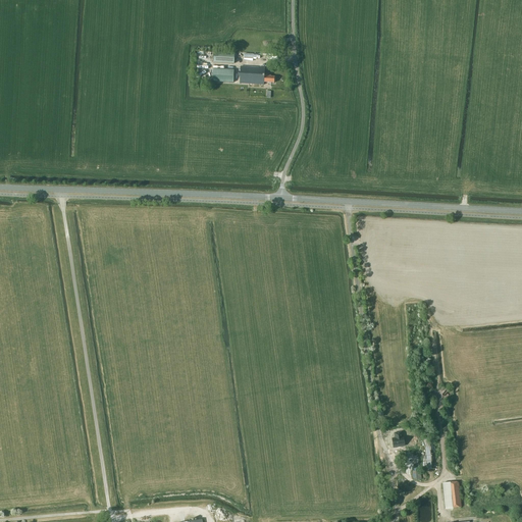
[(245,47),(244,54),(254,56),(255,52),(252,52),(253,49),(245,47)]
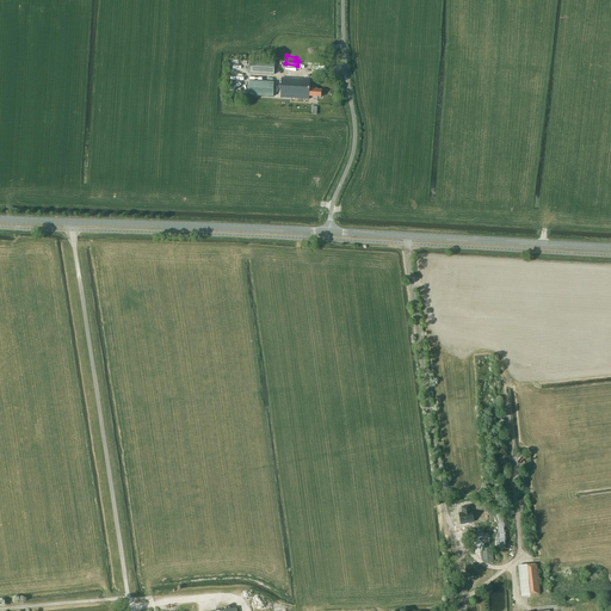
[(275,62),(251,61),(250,73),(273,74),(275,62)]
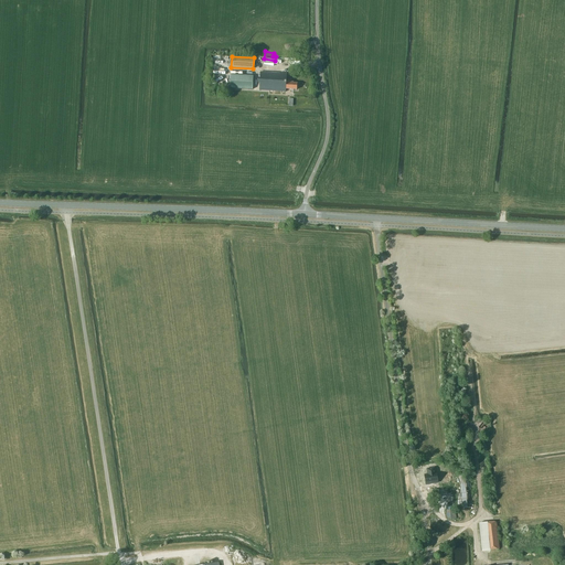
[(287,74),(259,72),(258,89),(286,92),(286,89),(297,89),(297,84),(292,83),(292,82),(289,82),(290,80),(286,80),(287,74)]
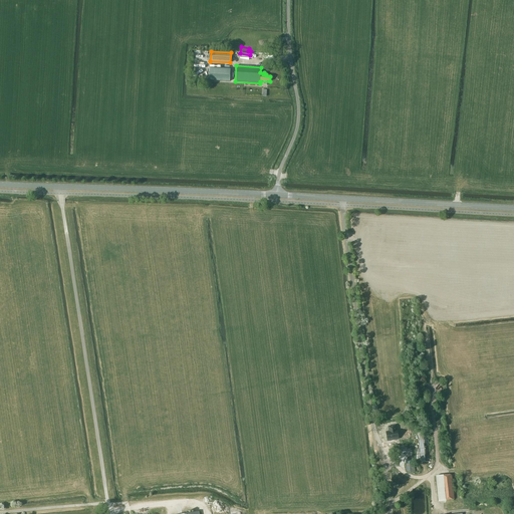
[(231,69),(210,68),(209,80),(230,81),(231,69)]
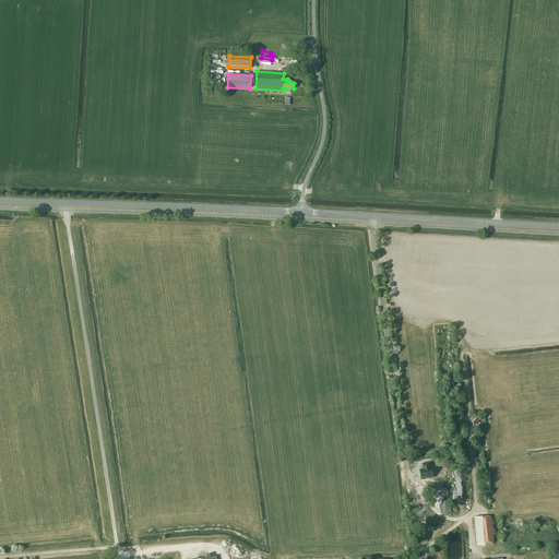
[(424,470),(419,470),(421,479),(433,477),(431,468),(430,468),(429,463),(427,464),(423,464),(424,470)]
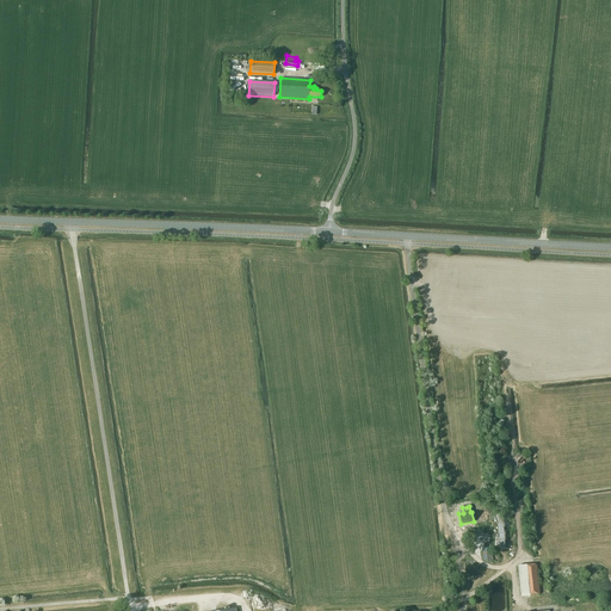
[(494,561),(493,550),(483,551),(483,560),(488,562),(494,561)]
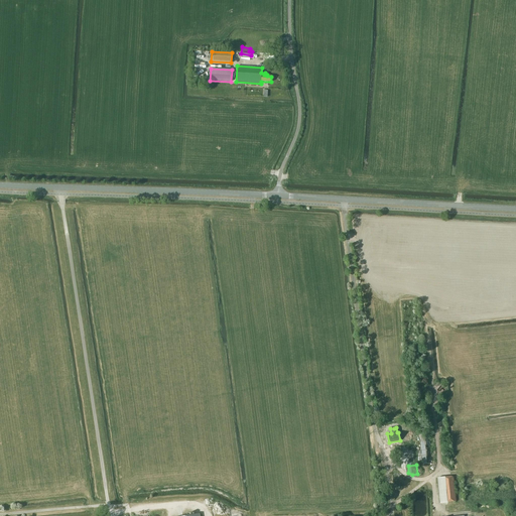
[(456,501),(454,477),(437,478),(439,501),(445,500),(445,502),(456,501)]
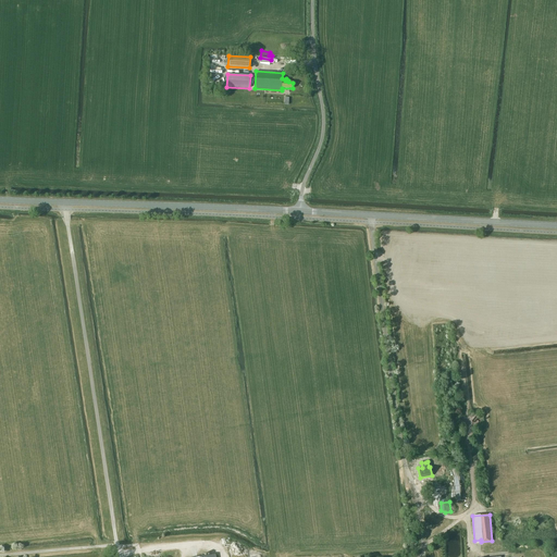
All buildings are outlined.
